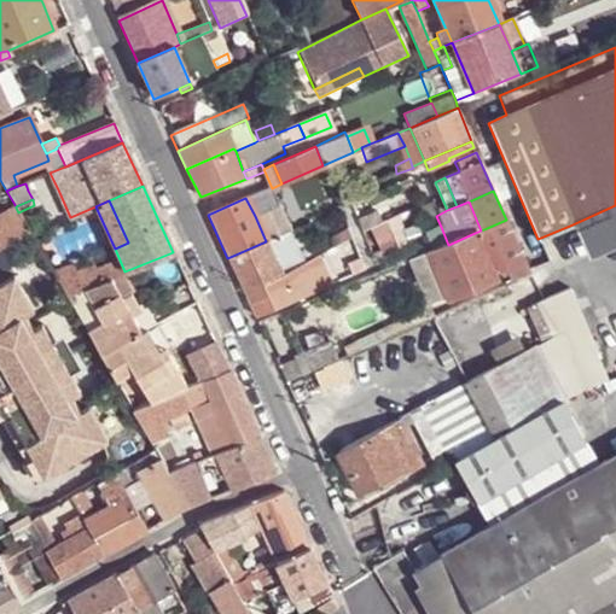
[(586,257),(615,244),(615,205),(573,224),(586,257)]
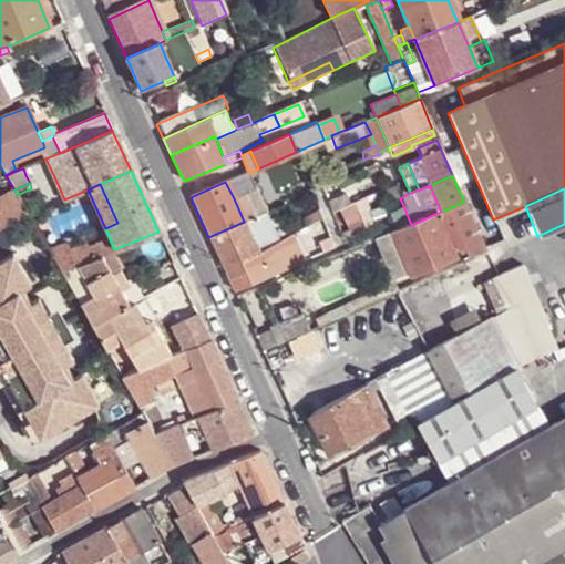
[(0,226),(26,212),(21,202),(17,195),(14,191),(0,200),(0,226)]
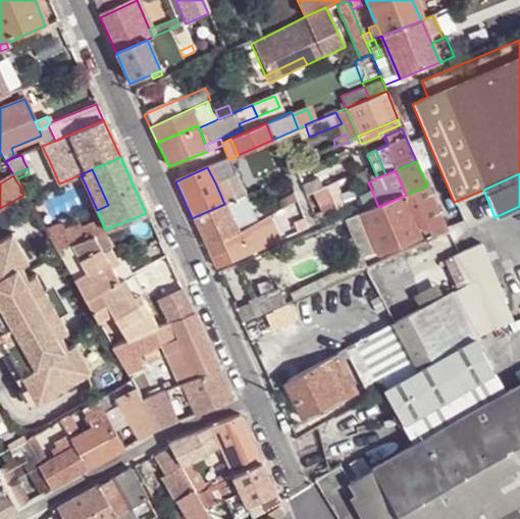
[(224,205),(243,197),(235,175),(215,183),(224,204),(224,205)]
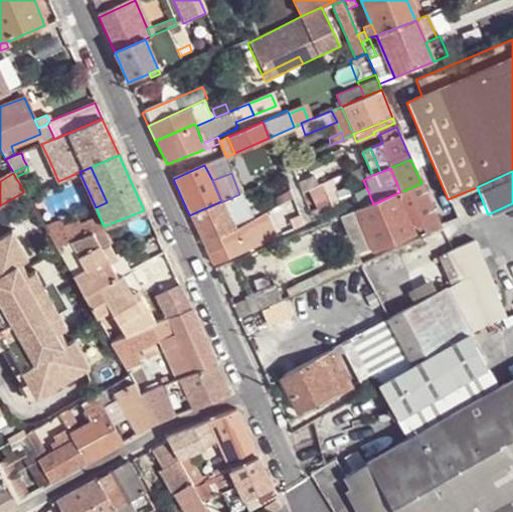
[(301,194),(317,188),(313,178),(298,186),(301,194)]
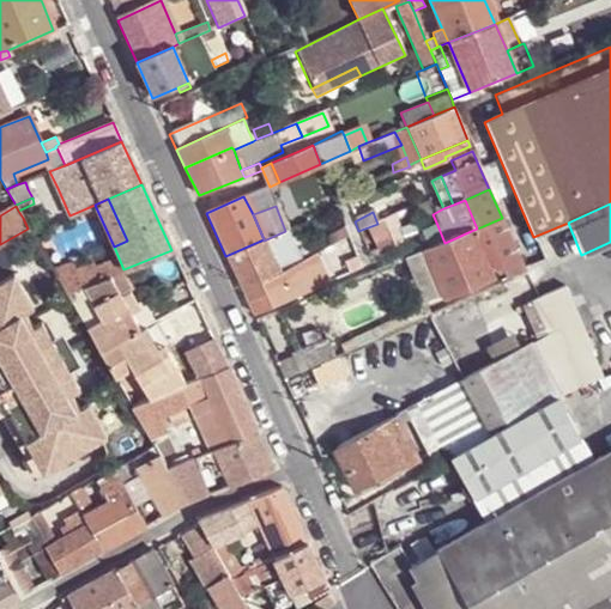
[(394,214),(381,219),(393,245),(403,241),(394,214)]
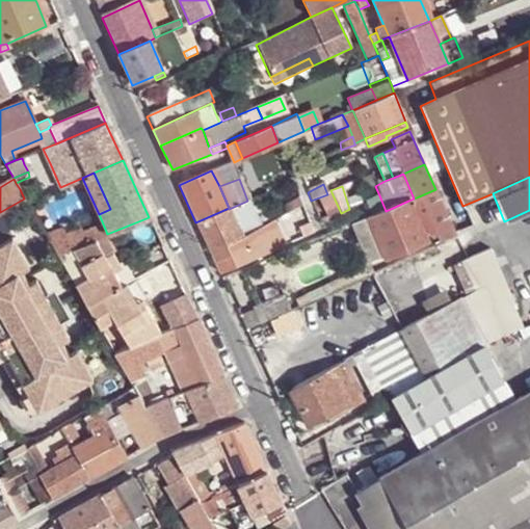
[(426,211),(442,205),(435,189),(419,196),(422,203),(425,212),(426,211)]
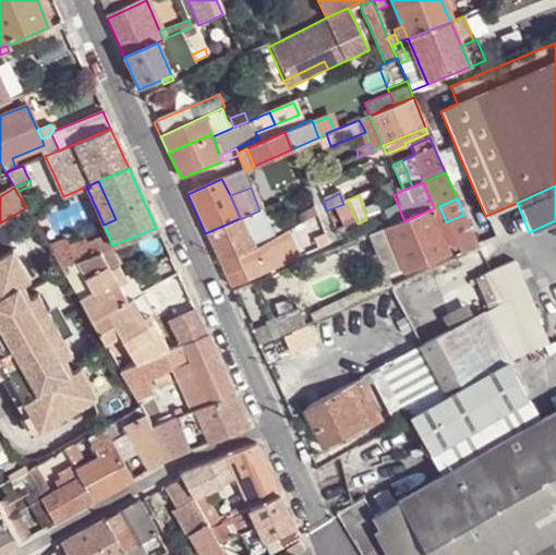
[(405,221),(398,205),(383,210),(388,227),(405,221)]
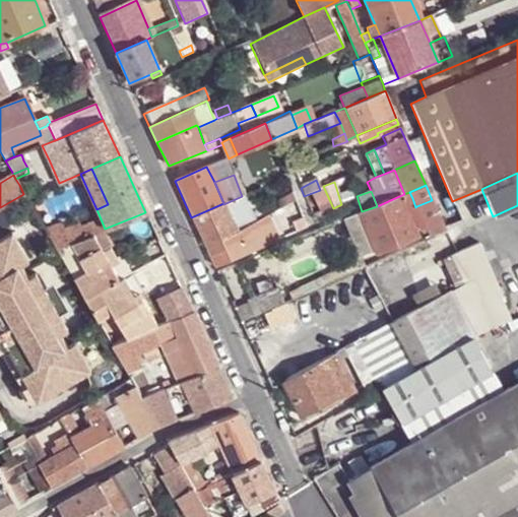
[(403,202),(412,198),(409,192),(404,194),(399,196),(403,202)]
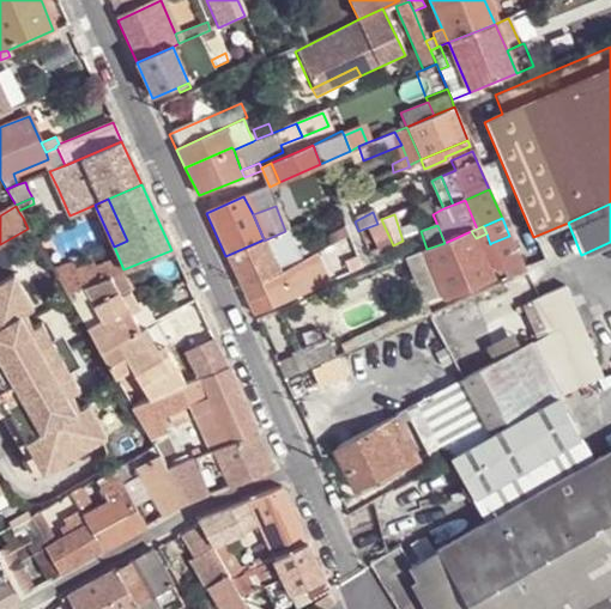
[(350,274),(362,269),(343,229),(331,235),(350,274)]
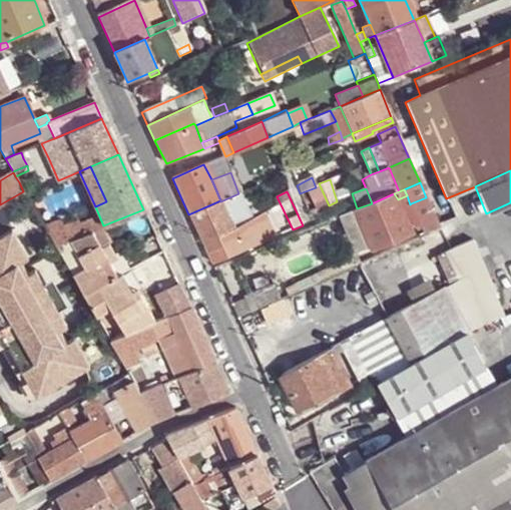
[(243,250),(262,241),(251,217),(238,193),(220,201),(243,250)]
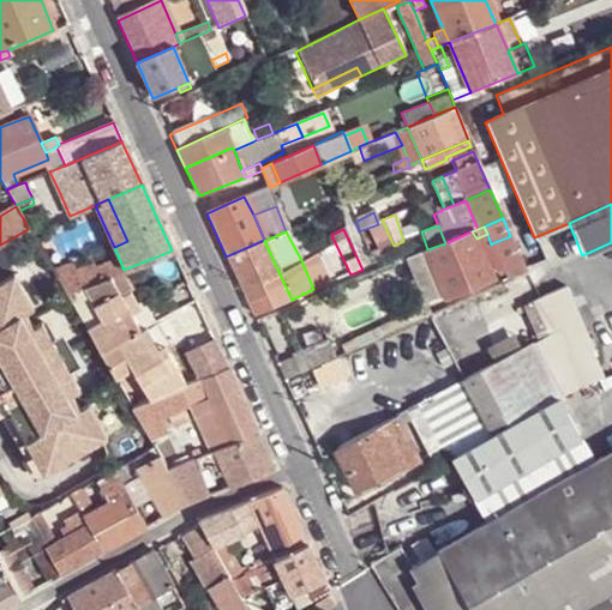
[(443,300),(492,278),(477,239),(472,231),(445,243),(427,249),(424,252),(406,260),(405,260),(424,303),(425,303),(442,296),(443,300)]
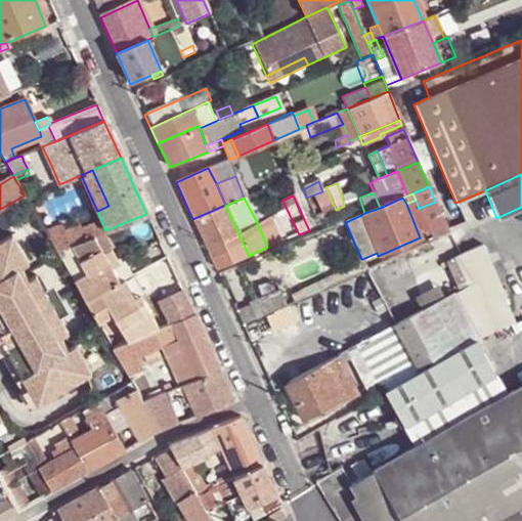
[(434,241),(449,234),(435,202),(420,208),(434,241)]
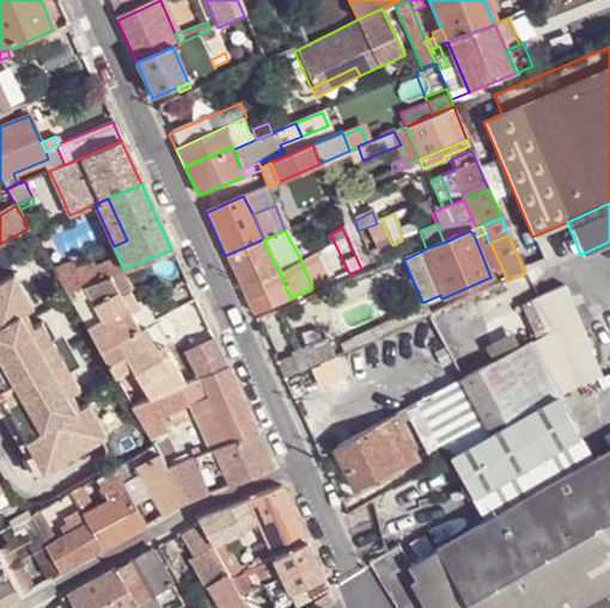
[(252,315),(291,299),(263,240),(263,239),(225,256),(252,315)]
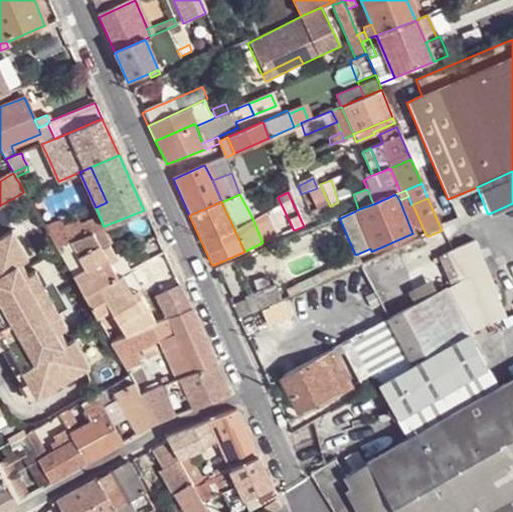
[(252,218),(263,242),(275,236),(265,213),(252,218)]
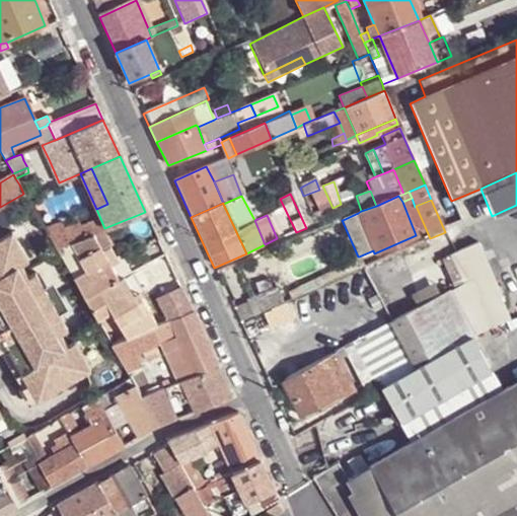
[(76,228),(74,224),(69,226),(74,240),(102,229),(98,220),(76,228)]
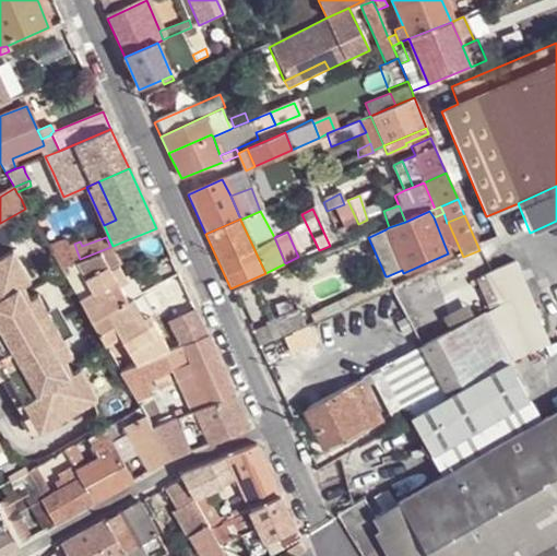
[(59,268),(80,259),(74,244),(62,248),(58,250),(51,252),(59,268)]
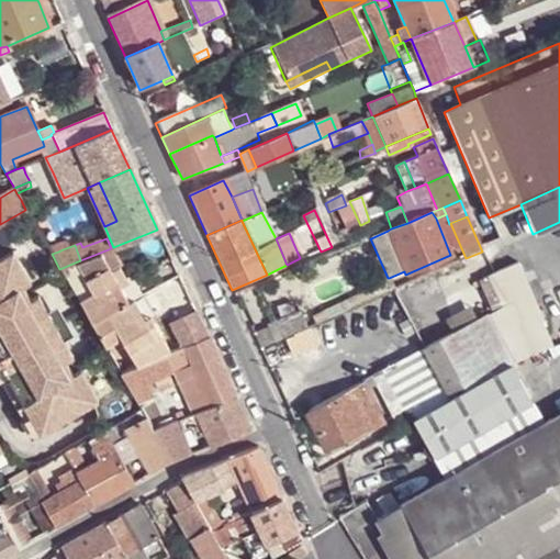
[(80,260),(59,269),(79,302),(94,293),(81,271),(103,259),(114,253),(112,247),(111,248),(80,260)]
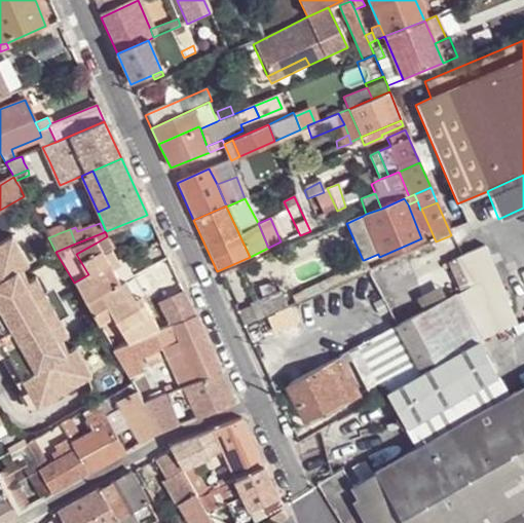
[(10,235),(0,241),(0,341),(37,406),(91,375),(74,347),(67,351),(64,344),(61,339),(67,334),(50,305),(34,276),(28,281),(24,274),(21,268),(27,265),(10,235)]
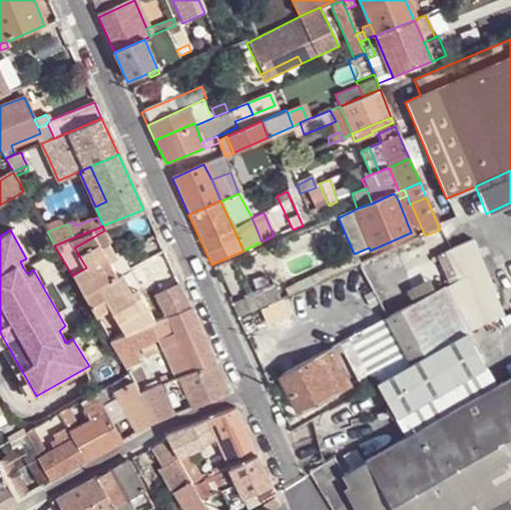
[(101,249),(111,244),(104,230),(94,236),(101,249)]
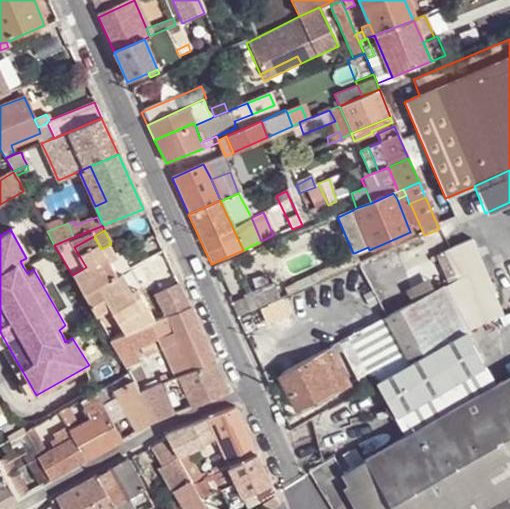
[(74,247),(86,267),(105,256),(107,259),(116,253),(111,244),(101,249),(94,236),(74,247)]
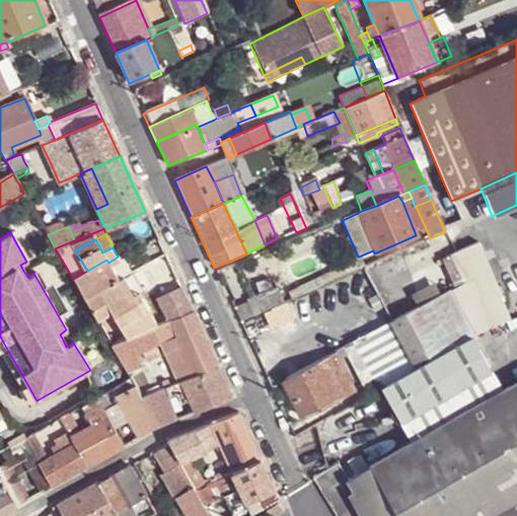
[(473,338),(488,329),(507,319),(496,294),(499,293),(475,243),(450,255),(463,288),(453,293),(473,338)]
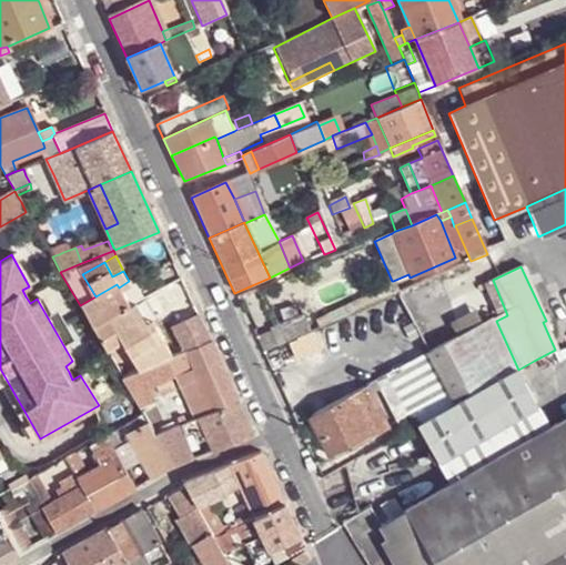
[(119,288),(122,294),(132,288),(129,281),(119,288)]
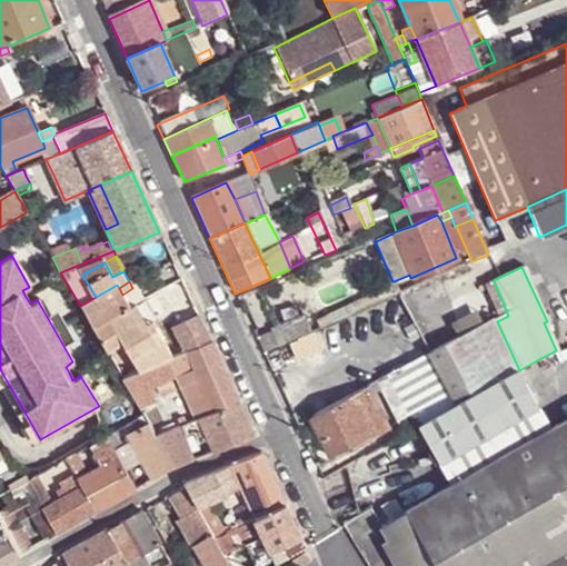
[(375,293),(378,303),(398,293),(394,281),(393,281),(374,290),(375,293)]
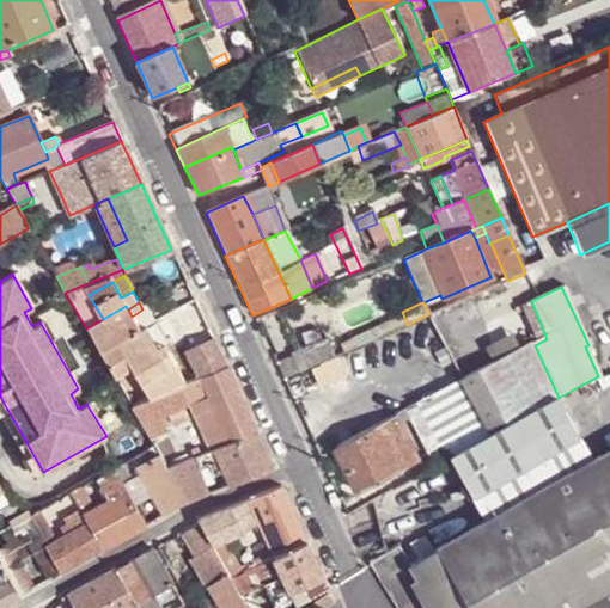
[(98,350),(139,329),(132,317),(128,309),(126,306),(103,319),(86,329),(98,350)]
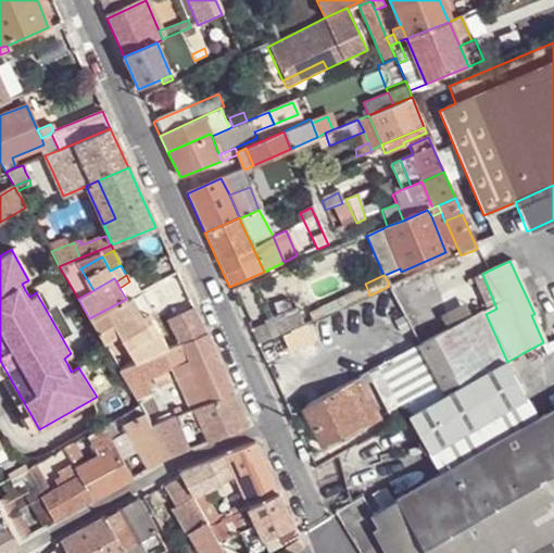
[(342,297),(345,305),(347,305),(369,296),(366,286),(342,297)]
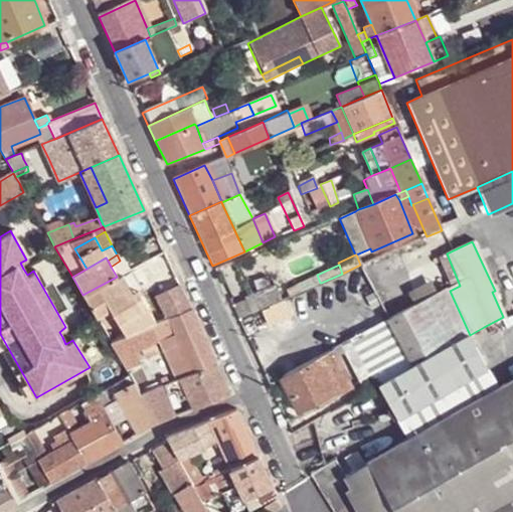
[(128,296),(134,292),(123,273),(117,277),(128,296)]
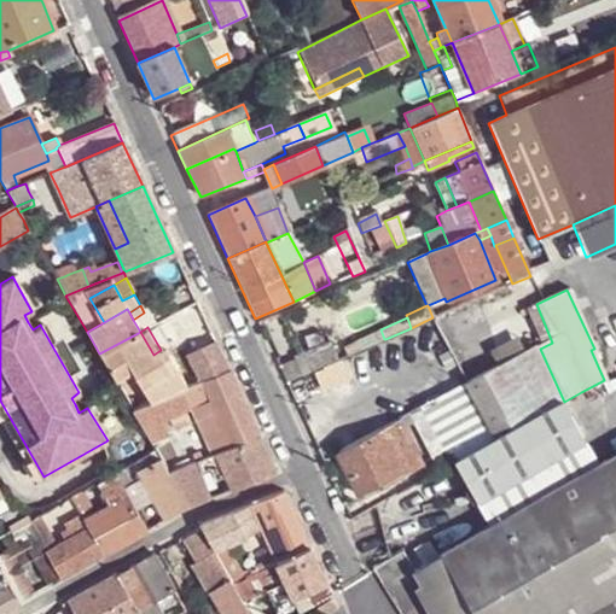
[(129,368),(154,355),(140,332),(99,354),(112,379),(129,368)]
